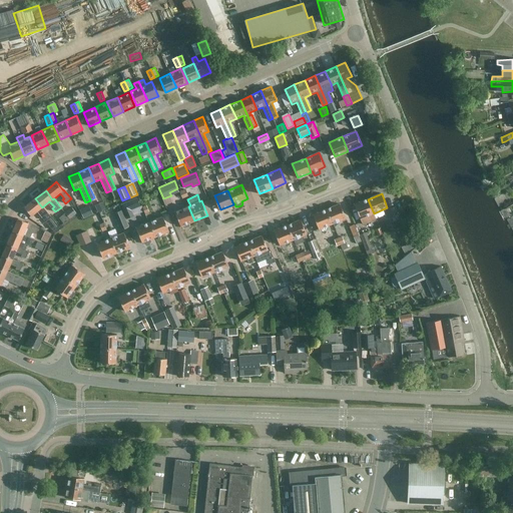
[(121,204),(127,218),(134,215),(131,210),(141,206),(137,197),(121,204)]
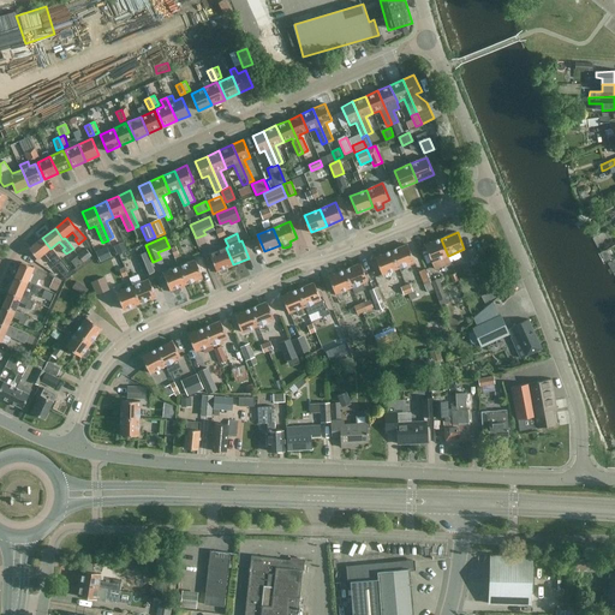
[(61,258),(52,248),(51,249),(42,238),(30,249),(37,260),(47,252),(52,258),(51,260),(54,264),(61,258)]
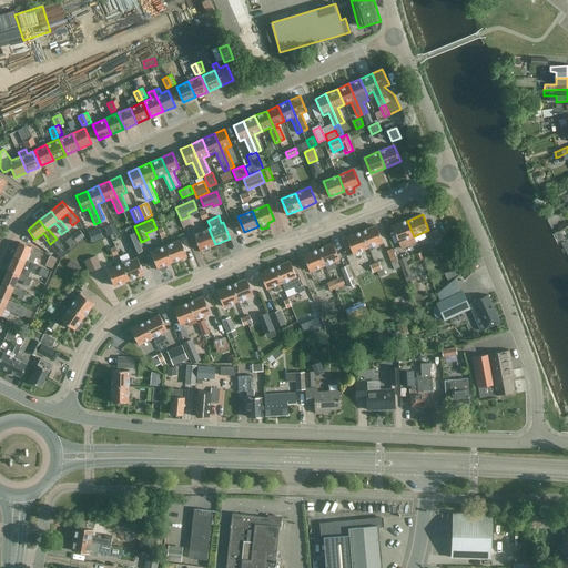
[(416,243),(414,236),(407,221),(393,226),(399,242),(402,249),(416,243)]
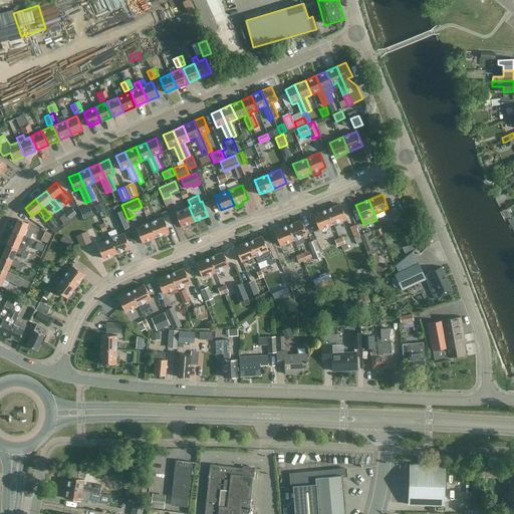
[(106,210),(103,203),(95,207),(98,213),(106,210)]
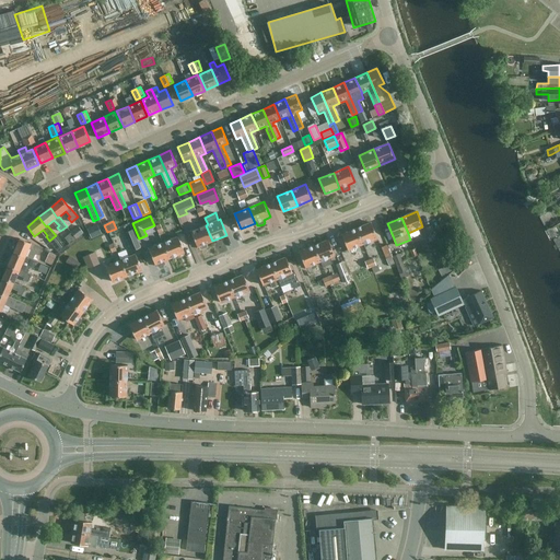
[(363,244),(377,238),(371,222),(357,229),(363,244)]
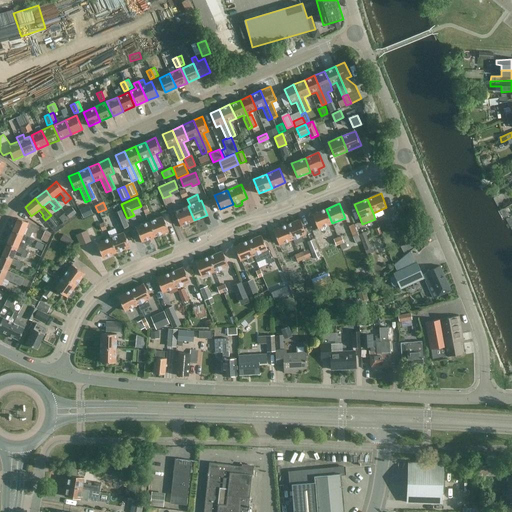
[(80,209),(84,218),(93,214),(89,205),(80,209)]
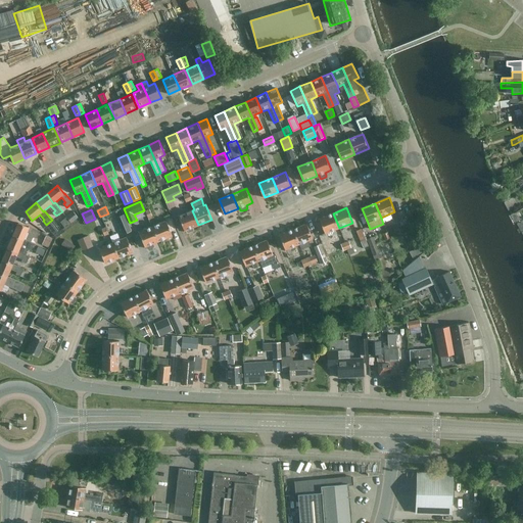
[(192,227),(198,225),(192,210),(179,216),(184,230),(186,230),(187,233),(188,233),(193,231),(194,230),(192,227)]
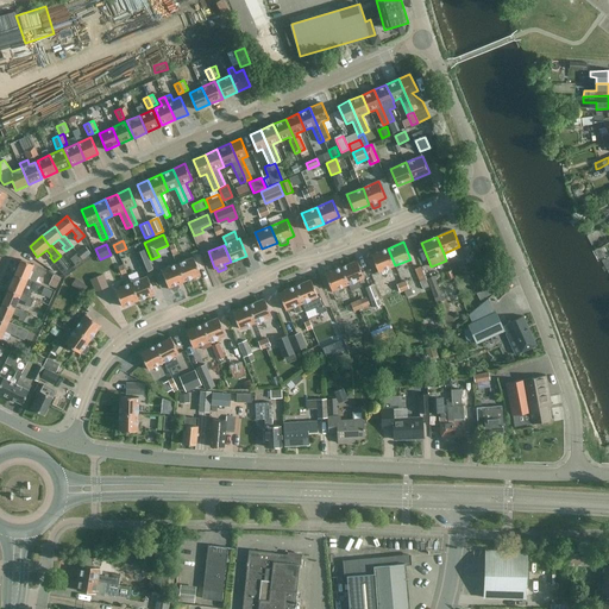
[(473,256),(469,245),(459,249),(464,259),(473,256)]
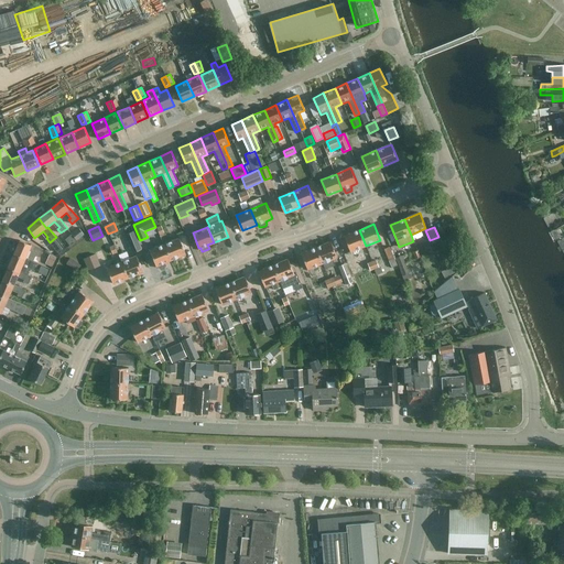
[(73,236),(76,240),(84,235),(78,228),(71,234),(73,236)]
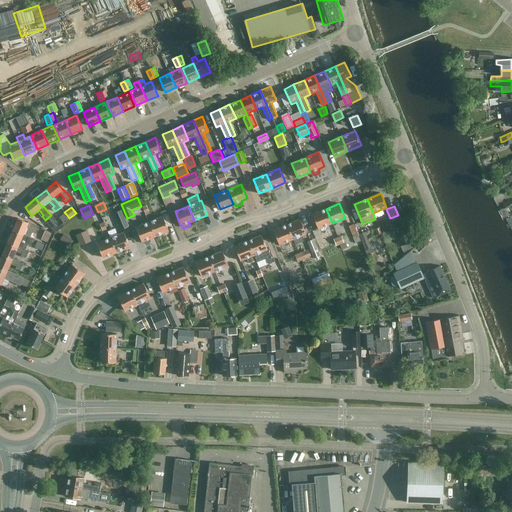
[(318,229),(332,223),(326,209),(312,214),(318,229)]
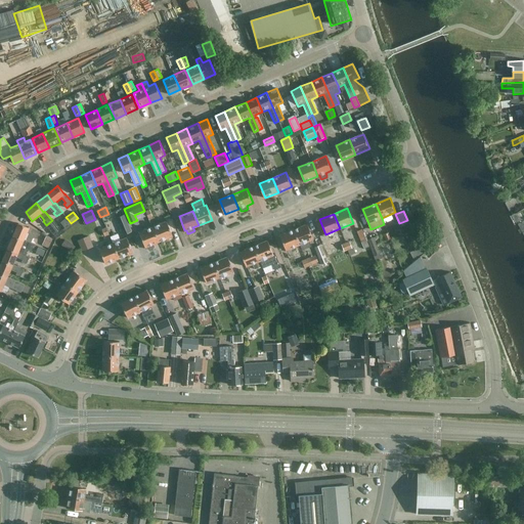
[(131,232),(125,215),(116,218),(123,235),(131,232)]
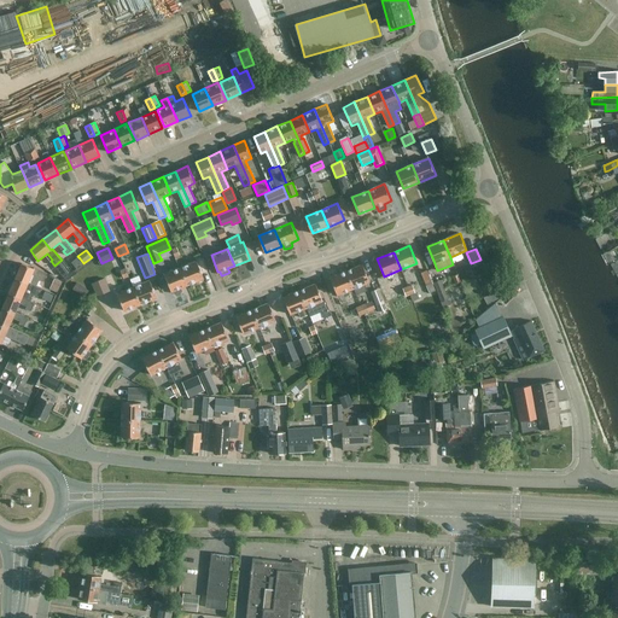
[(76,269),(83,263),(80,258),(73,264),(76,269)]
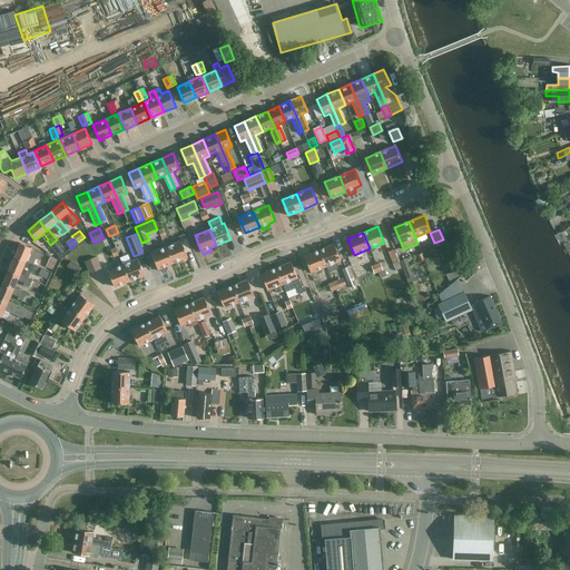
[(173,263),(187,256),(182,241),(166,247),(173,263)]
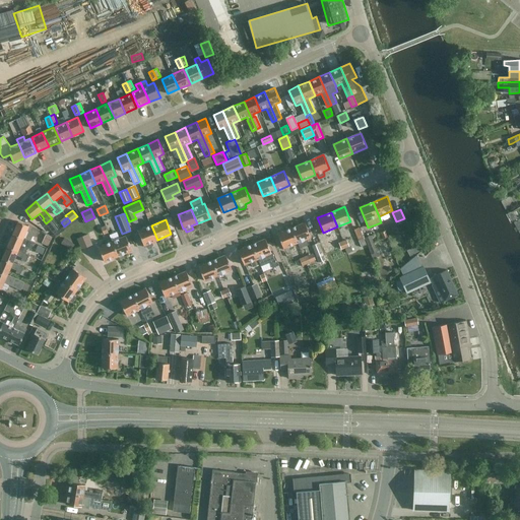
[(23,240),(24,238),(27,231),(34,234),(33,236),(37,237),(40,231),(28,225),(28,226),(18,221),(13,235),(23,240)]
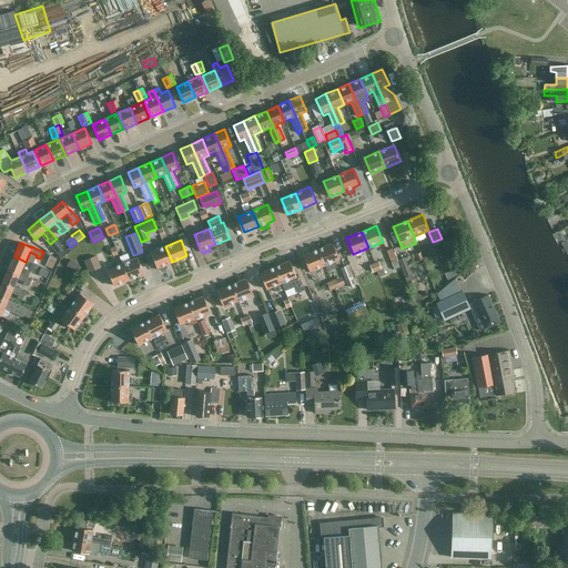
[(325,265),(340,260),(333,243),(318,250),(325,265)]
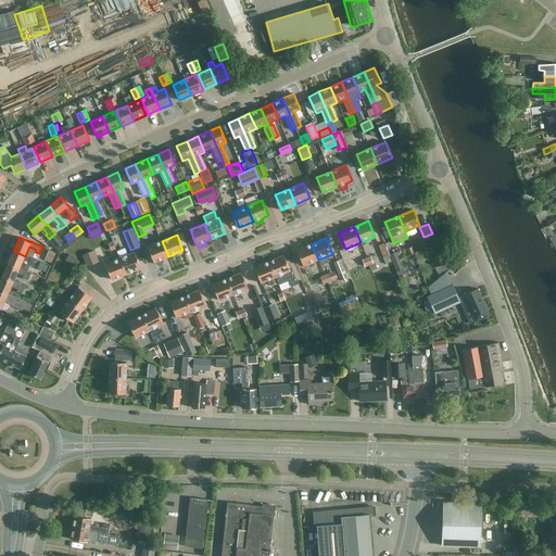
[(168,256),(162,241),(148,247),(154,262),(155,262),(156,264),(158,265),(163,263),(164,262),(163,258),(168,256)]
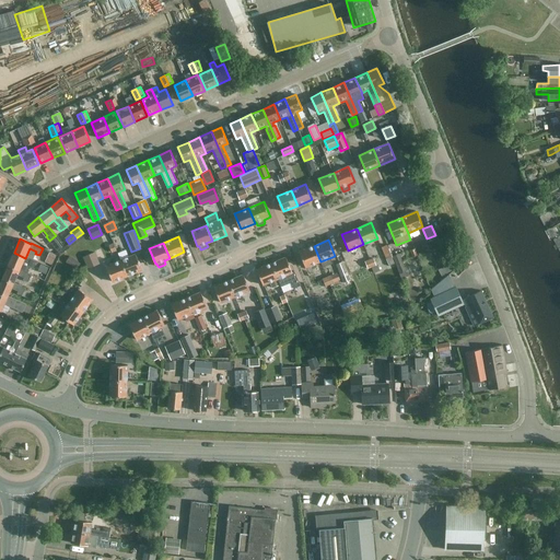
[(413,245),(418,256),(424,254),(420,243),(413,245)]
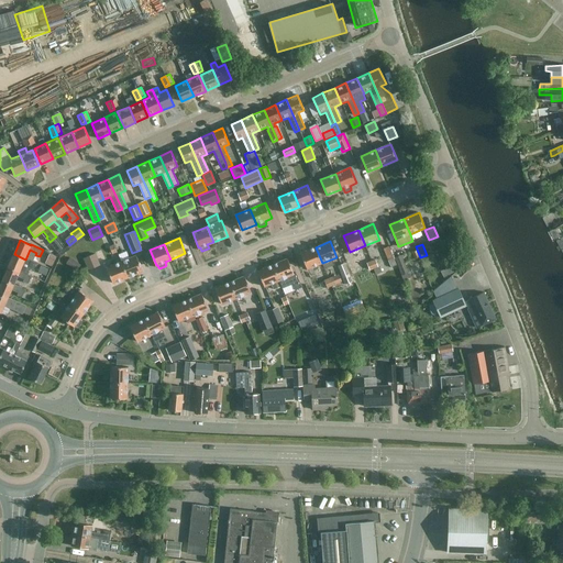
[(384,249),(392,267),(397,265),(389,246),(384,249)]
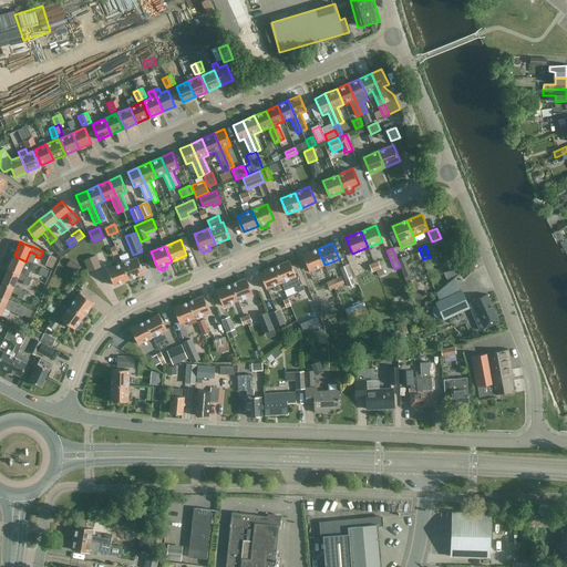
[(309,270),(325,265),(318,249),(302,255),(309,270)]
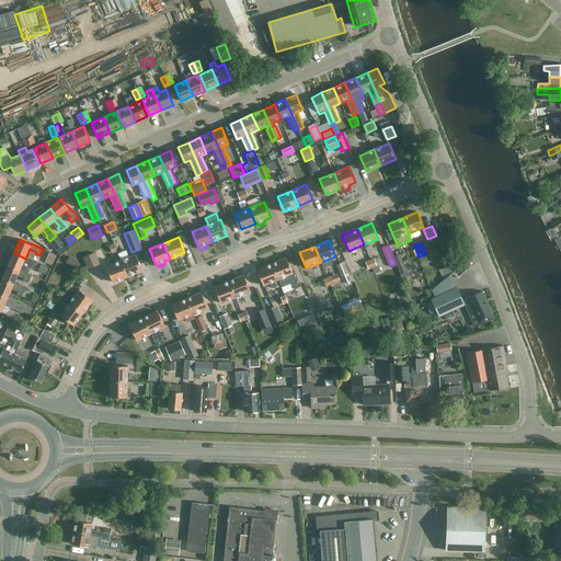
[(130,256),(127,251),(118,254),(121,261),(127,276),(142,270),(136,254),(130,256)]
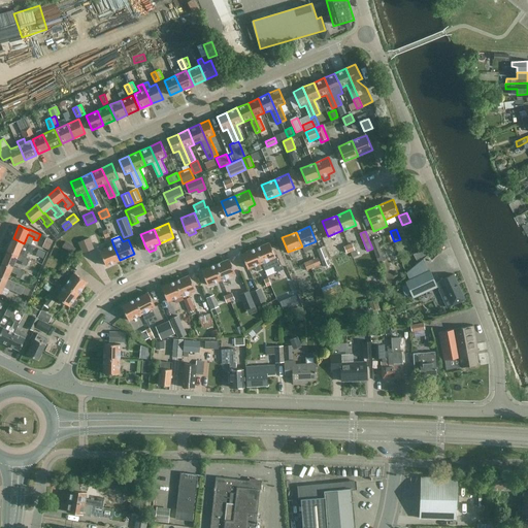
[(8,251),(18,256),(19,254),(26,257),(28,252),(32,254),(35,246),(25,241),(24,243),(13,238),(8,251)]
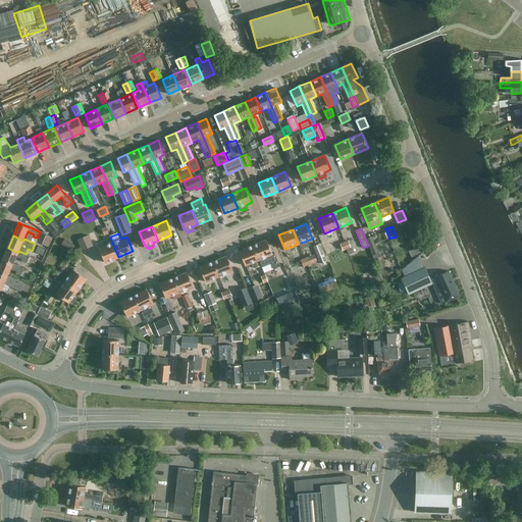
[(52,239),(46,236),(43,242),(49,245),(52,239)]
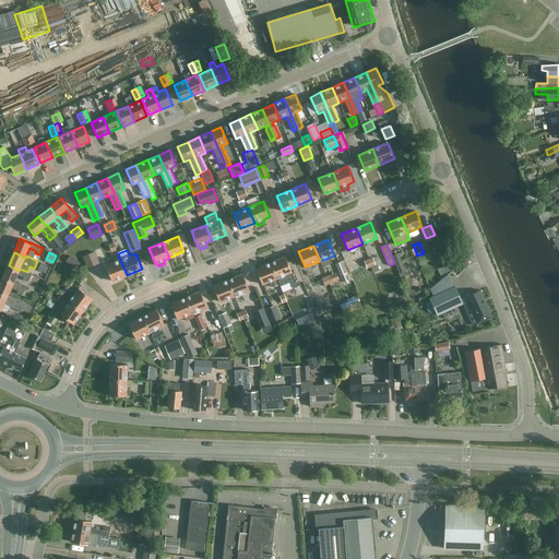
[(83,257),(87,269),(99,264),(95,252),(83,257)]
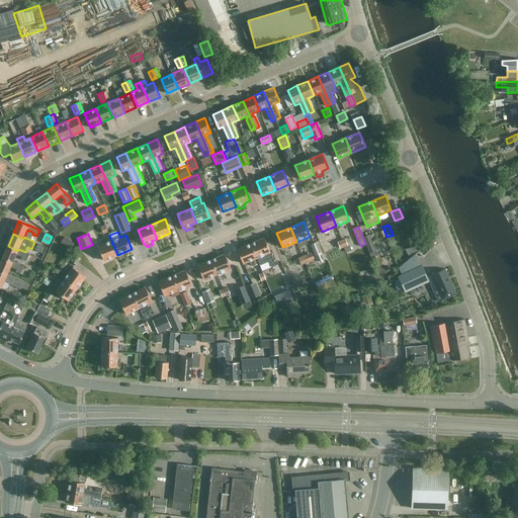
[(363,237),(371,257),(377,255),(369,235),(363,237)]
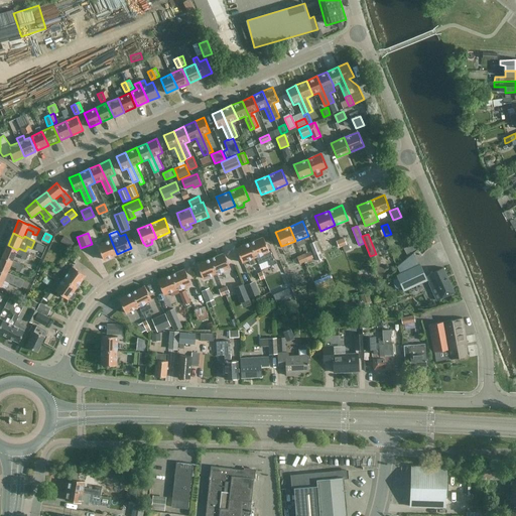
[(66,245),(70,240),(65,237),(60,242),(66,245)]
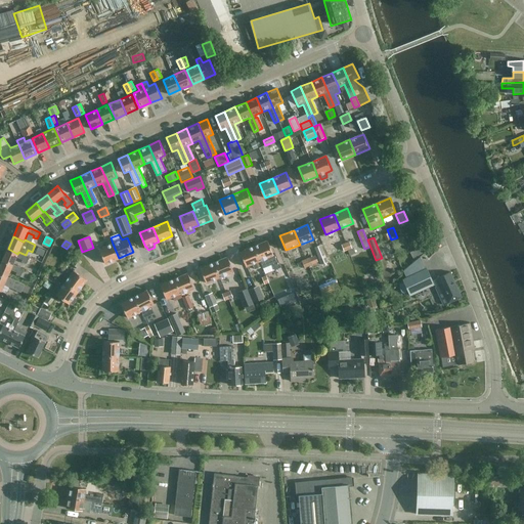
[(273,255),(267,241),(254,247),(262,266),(263,268),(272,264),(275,270),(281,267),(275,254),(273,255)]
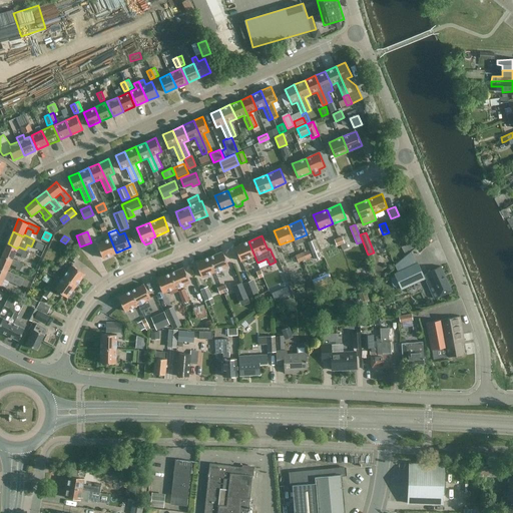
[(103,259),(116,252),(110,238),(97,243),(103,259)]
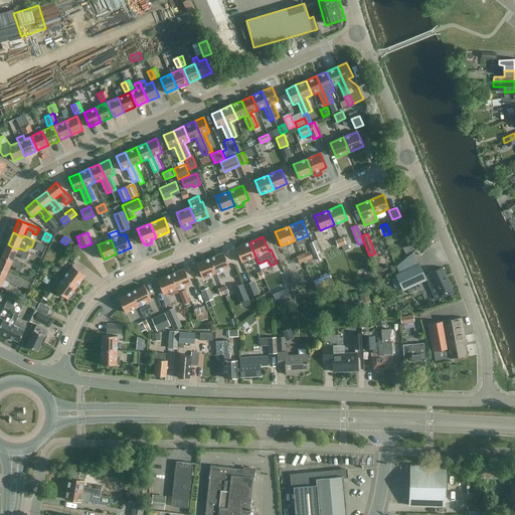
[(322,258),(316,240),(309,243),(316,261),(322,258)]
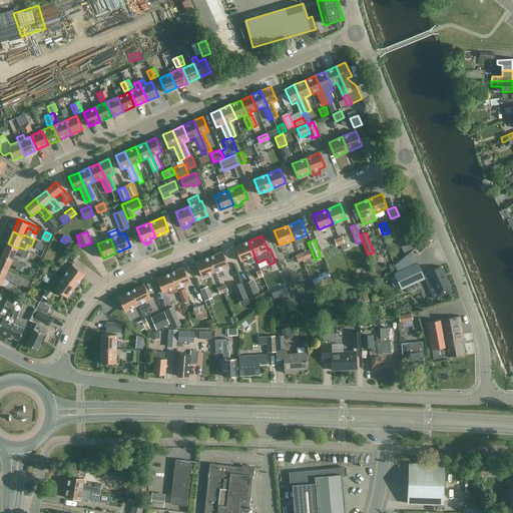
[(257,261),(254,255),(248,241),(235,246),(241,261),(247,259),(249,264),(257,261)]
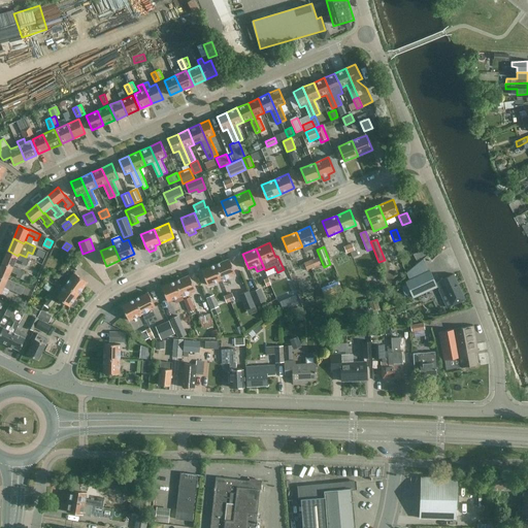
[(45,253),(38,250),(35,255),(43,258),(45,253)]
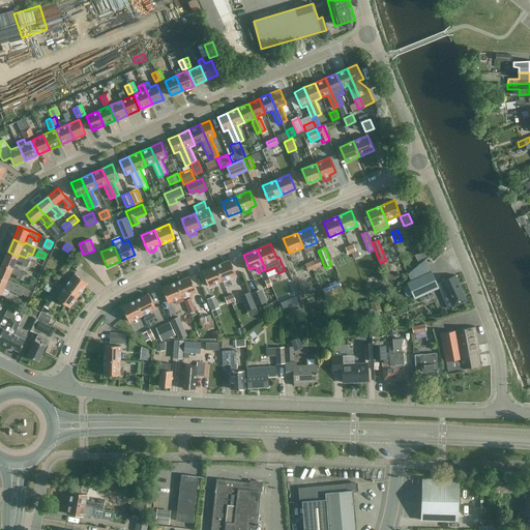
[(352,253),(354,259),(360,257),(357,251),(356,252),(352,253)]
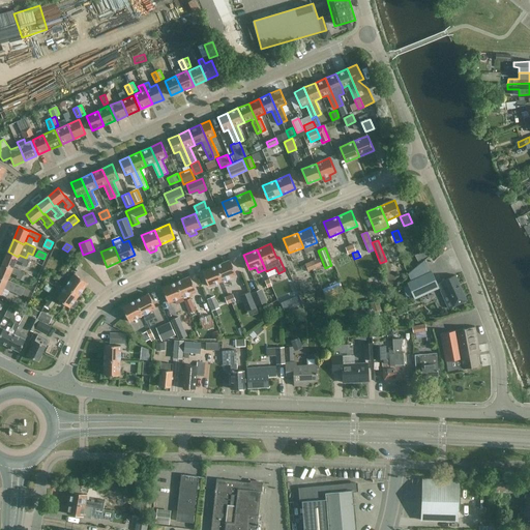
[(417,255),(420,260),(429,257),(425,251),(417,255)]
